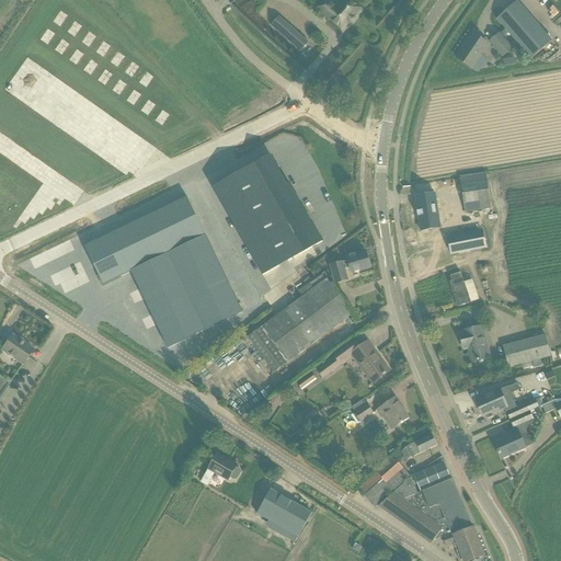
[(359,10),(352,4),(355,0),(355,1),(356,0),(344,0),(335,11),(323,1),(316,10),(329,21),(329,20),(342,31),(359,10)]
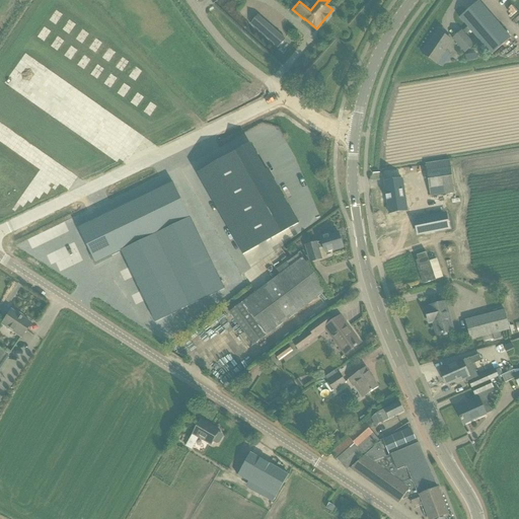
[(459,18),(484,46),(490,54),(492,55),(511,39),(478,1),(459,18)]
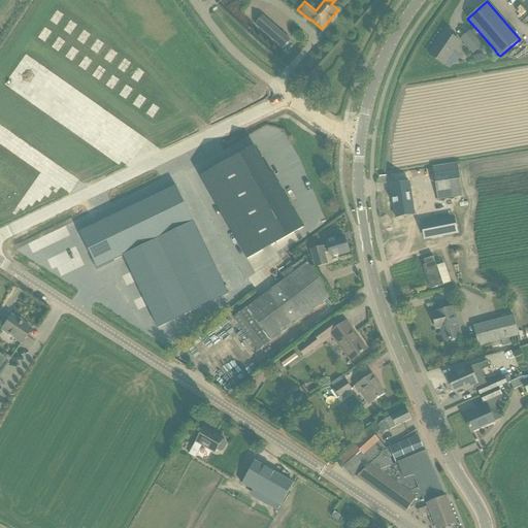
[(283,48),(290,40),(262,15),(255,24),(264,32),(283,48)]
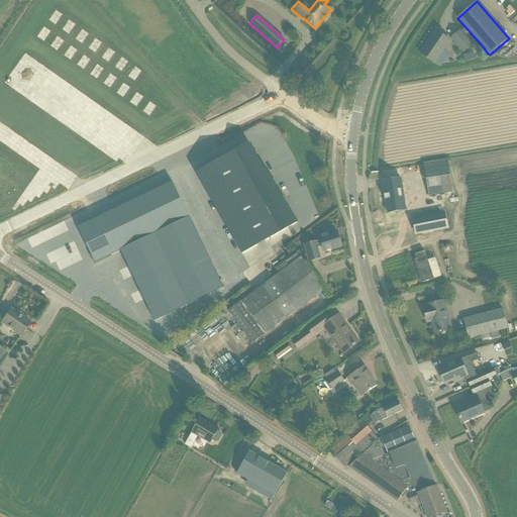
[(449,40),(436,31),(421,54),(434,64),(449,40)]
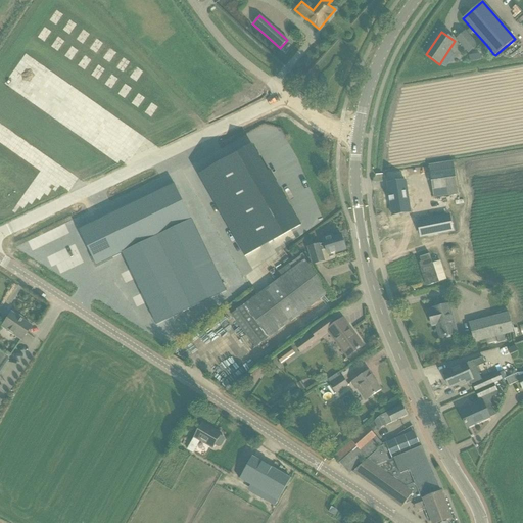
[(477,45),(466,32),(456,39),(468,53),(477,45)]
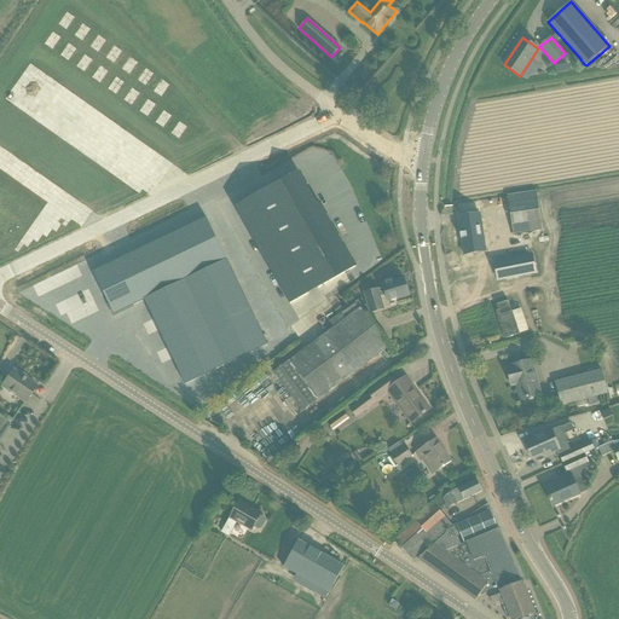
[(577,55),(573,58),(580,67),(584,64),(577,55)]
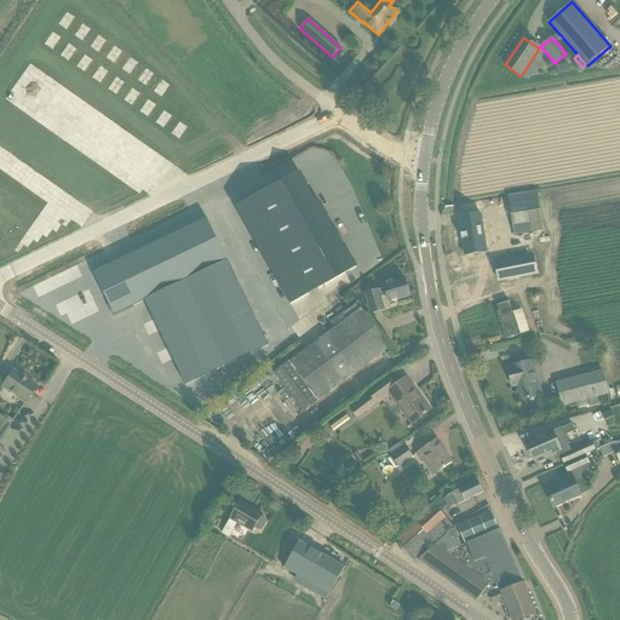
[(282,184),(236,210),(291,304),(356,268),(320,204),(317,205),(299,172),(281,183),(282,184)]
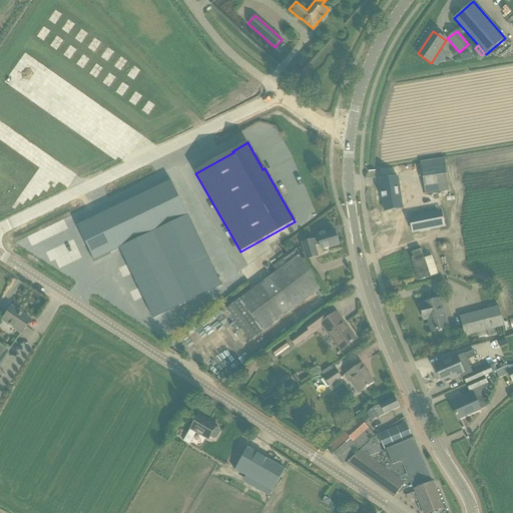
[(445,158),(421,162),(421,163),(425,194),(449,191),(445,159),(445,158)]
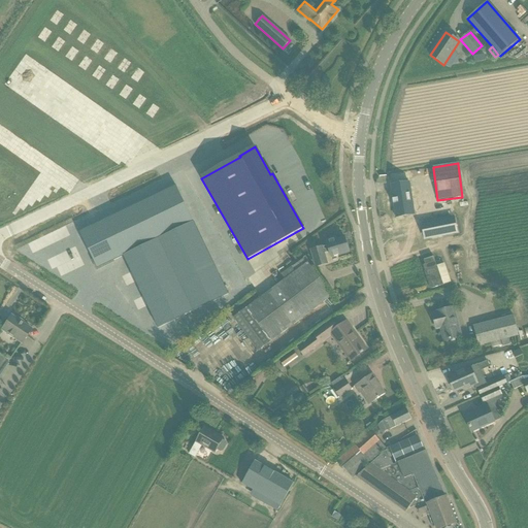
[(408,184),(390,187),(395,218),(414,215),(408,184)]
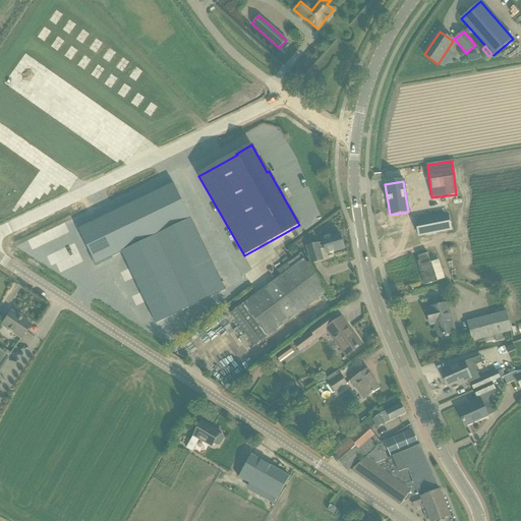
[(174,183),(78,229),(96,265),(121,252),(156,324),(225,290),(174,183)]
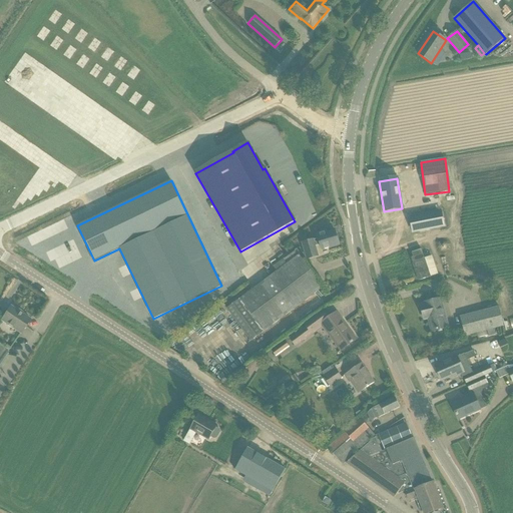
[(436,211),(411,216),(414,232),(439,227),(436,211)]
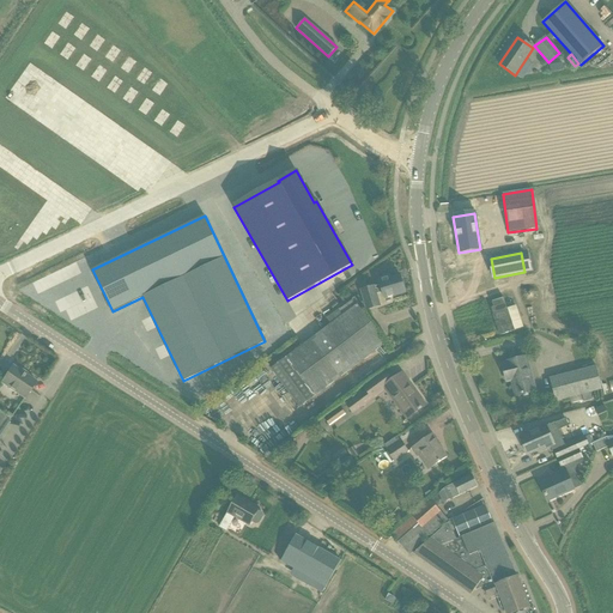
[(381,285),(368,289),(359,291),(365,310),(380,307),(376,295),(382,292),(384,298),(405,292),(400,275),(390,279),(389,277),(378,280),(381,285)]
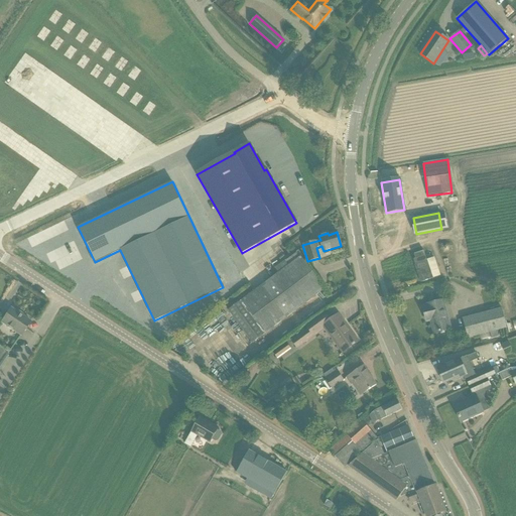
[(275,269),(278,273),(260,287),(228,310),(252,343),(325,289),(304,262),(305,262),(298,251),(293,255),(275,269)]
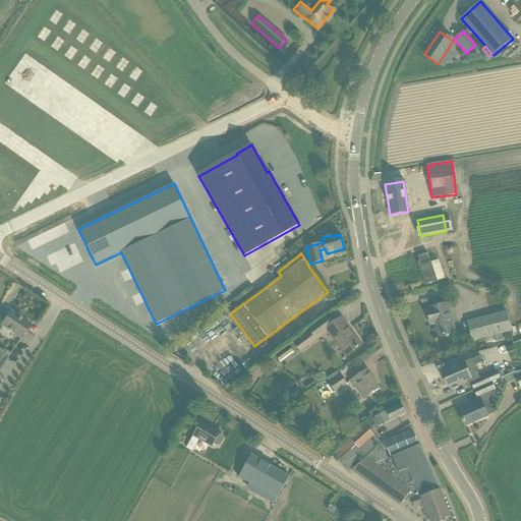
[(419,262),(417,262),(424,285),(437,281),(427,253),(418,256),(419,262)]
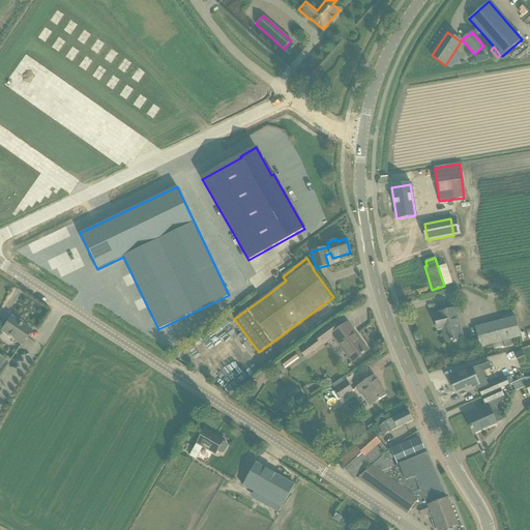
[(269,292),(285,281),(278,273),(263,285),(269,292)]
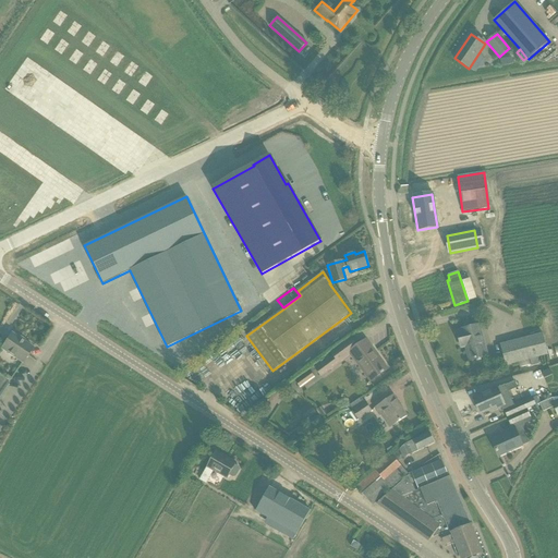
[(470,361),(480,358),(487,356),(478,325),(461,330),(457,331),(460,341),(464,340),(470,361)]
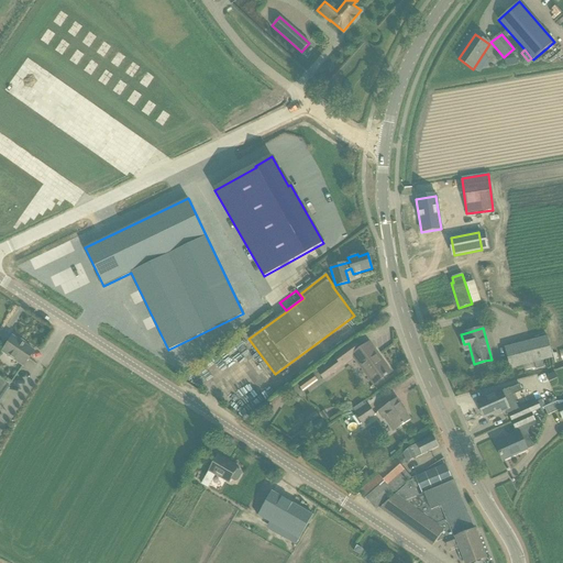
[(548,335),(504,348),(510,370),(526,365),(527,371),(534,368),(536,370),(543,367),(541,361),(553,359),(548,335)]
